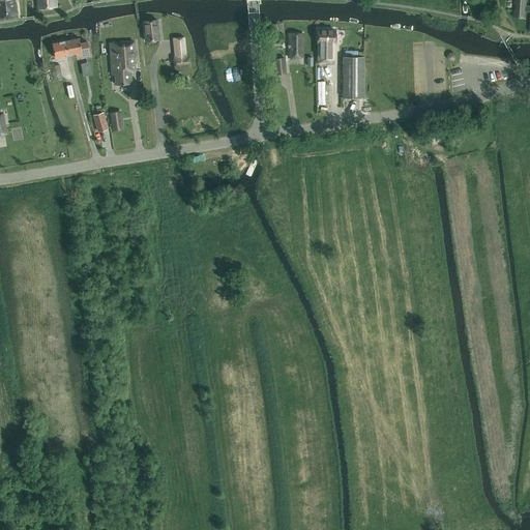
[(13,0),(0,0),(0,17),(17,15),(13,0)]
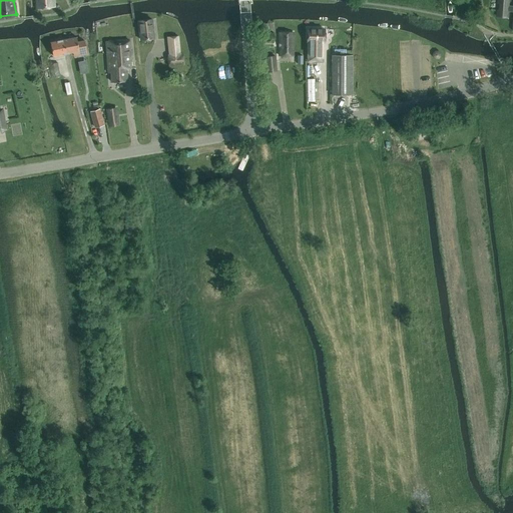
[(36,0),(37,8),(55,7),(54,0),(36,0)]
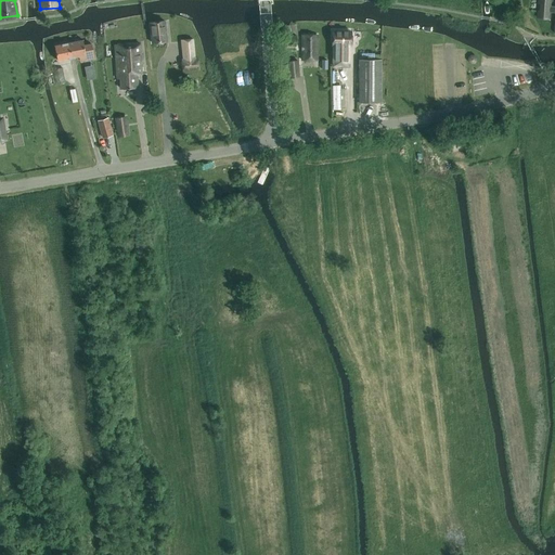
[(554,5),(550,5),(550,0),(539,0),(539,3),(542,3),(541,11),(539,11),(538,17),(549,18),(550,12),(554,12),(554,5)]
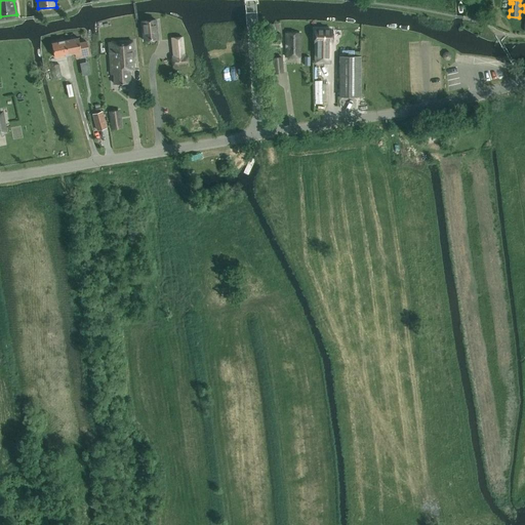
[(142,21),(144,40),(157,39),(155,19),(142,21)]
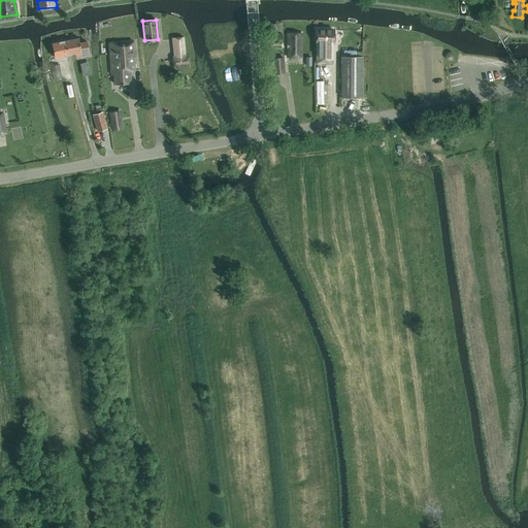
[(334,30),(316,30),(316,43),(318,43),(317,62),(331,63),(331,43),(334,43),(334,30)]
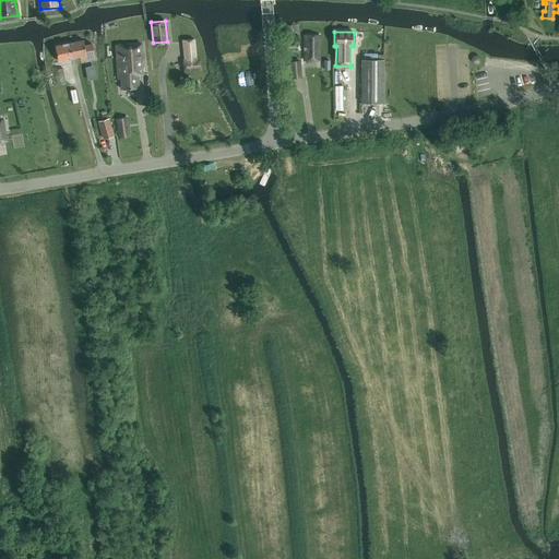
[(239,46),(250,46),(250,36),(240,35),(239,46)]
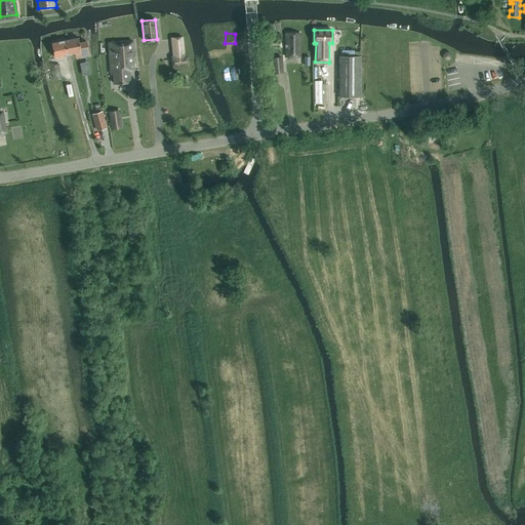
[(300,56),(300,33),(286,33),(286,56),(300,56)]
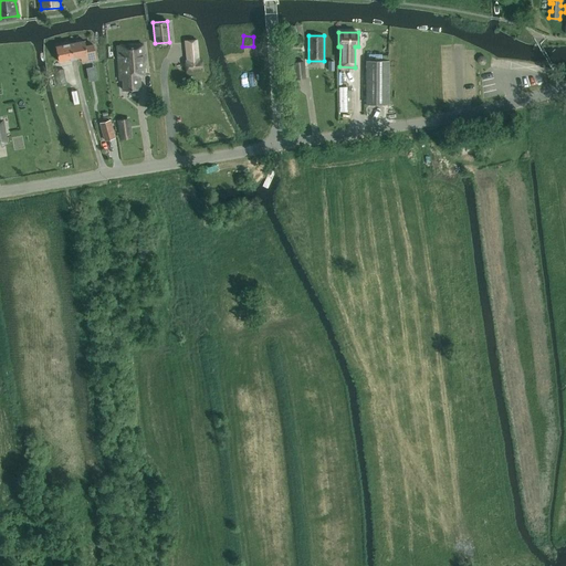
[(52,46),(63,45),(61,37),(51,39),(52,46)]
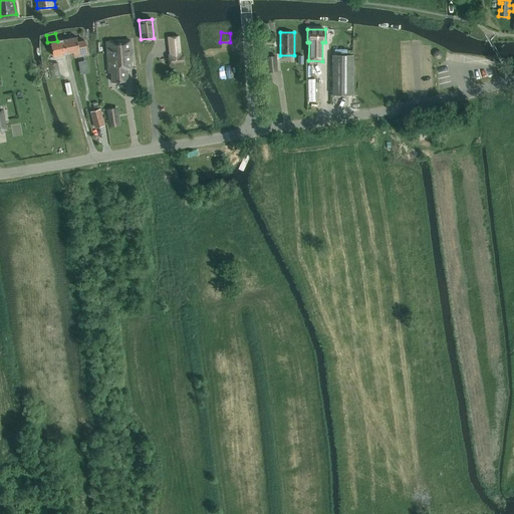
[(76,37),(73,37),(72,36),(68,36),(68,39),(64,39),(67,53),(73,52),(74,56),(87,54),(84,41),(77,42),(76,37)]
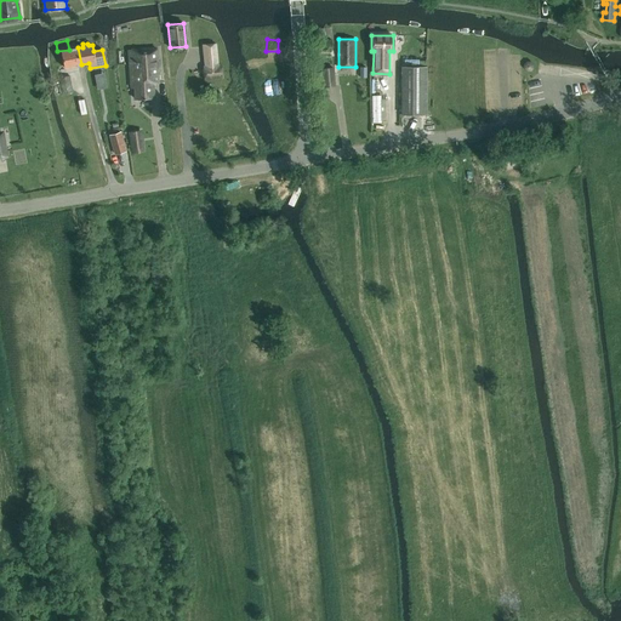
[(216,44),(203,45),(205,67),(204,67),(205,80),(222,78),(221,66),(218,66),(216,44)]
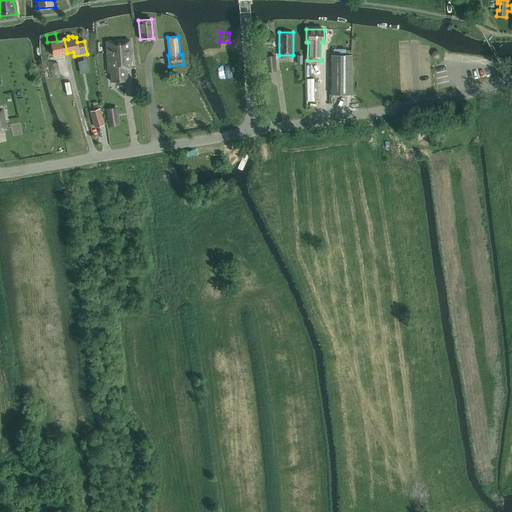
[(50,42),(53,56),(67,53),(64,39),(50,42)]
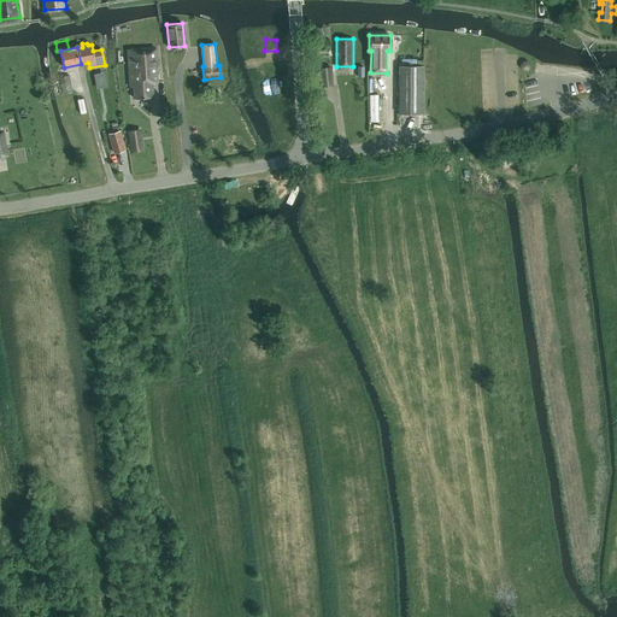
[(158,83),(156,47),(128,48),(129,76),(133,76),(134,99),(153,98),(152,83),(158,83)]
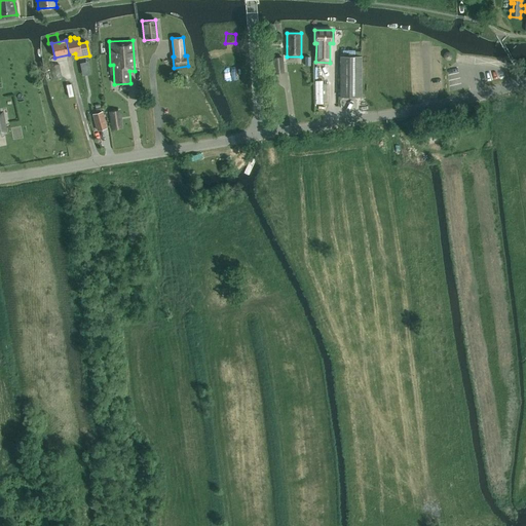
[(362,55),(340,55),(340,97),(362,97),(362,55)]
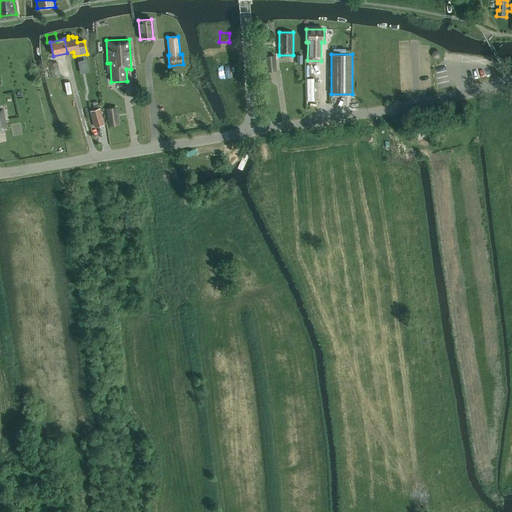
[(276,71),(275,56),(264,57),(265,72),(276,71)]
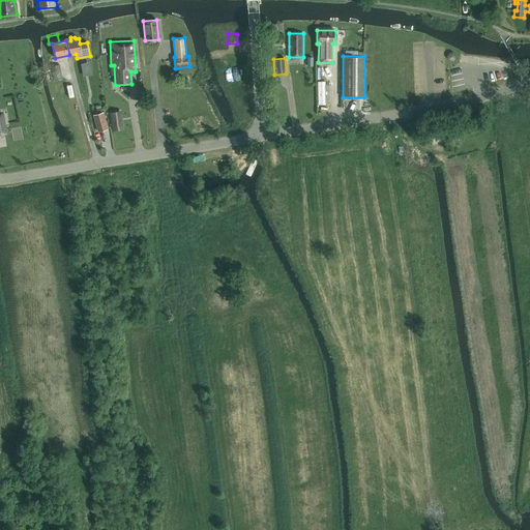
[(62,79),(59,65),(51,66),(54,81),(62,79)]
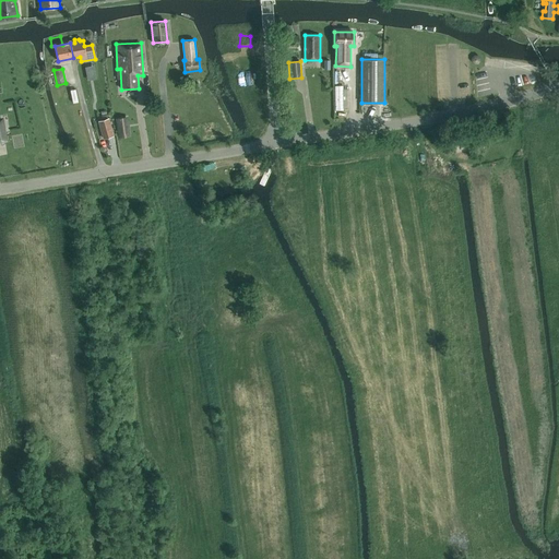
[(128,117),(115,119),(118,138),(131,135),(128,117)]
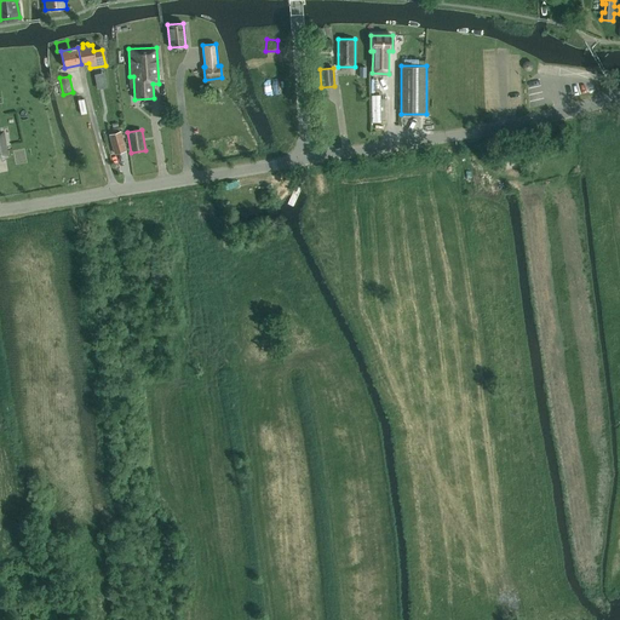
[(120,132),(110,136),(115,153),(125,150),(124,144),(120,132)]
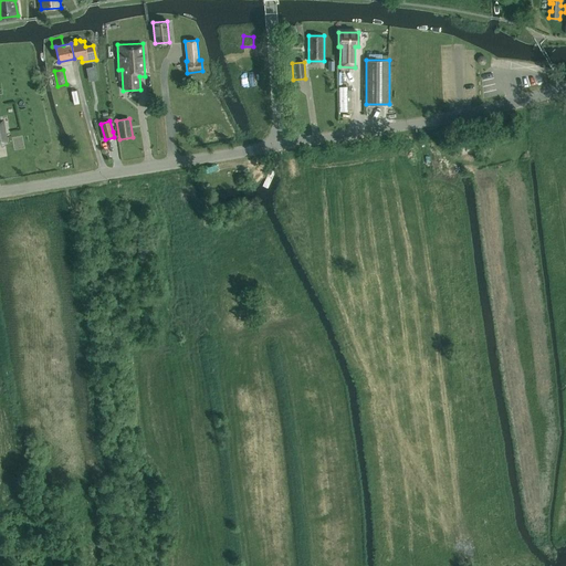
[(426,156),(418,157),(418,169),(427,169),(426,156)]
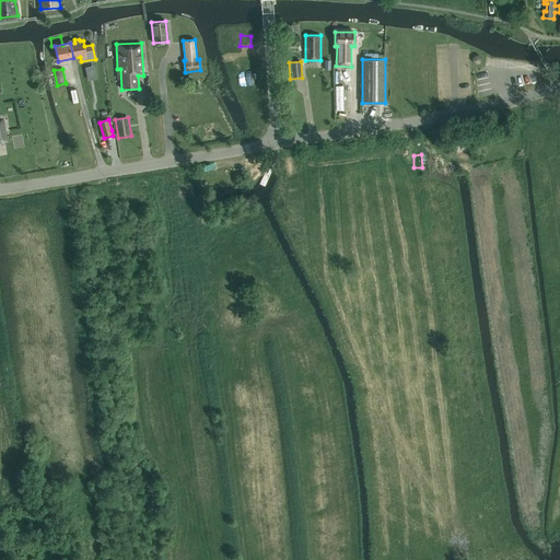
All buildings are outlined.
